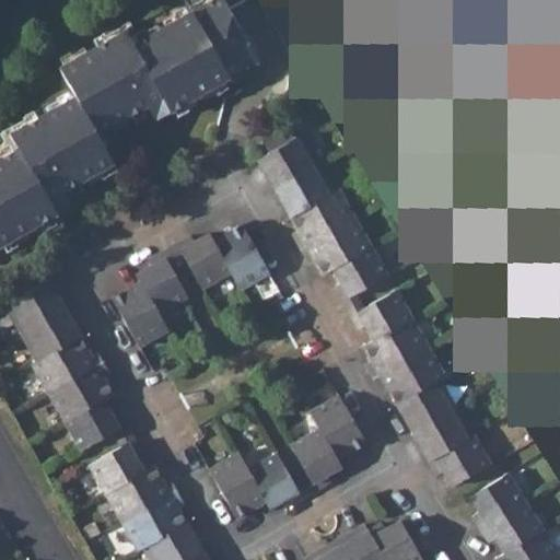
[(58,70),(73,97),(95,135),(144,106),(153,121),(256,62),(220,0),(212,0),(132,46),(124,32),(58,70)]
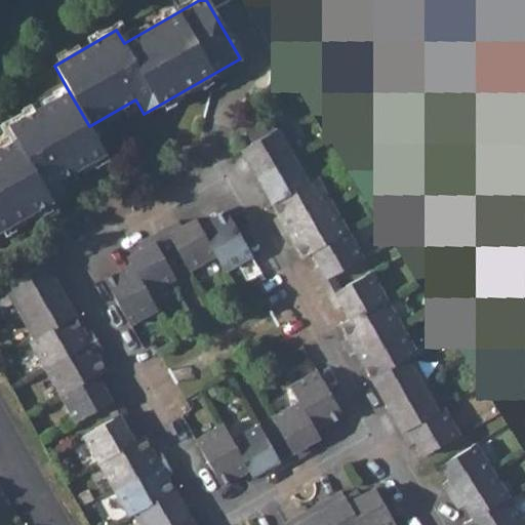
[(104,152),(89,126),(69,91),(5,127),(13,140),(0,148),(0,230),(64,194),(55,179),(104,152)]
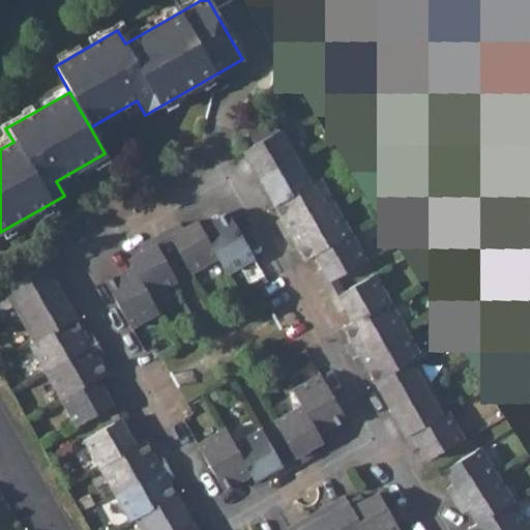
[(242,151),(259,179),(300,155),(291,140),(284,143),(278,131),(276,133),(269,118),(246,133),(254,144),(242,151)]
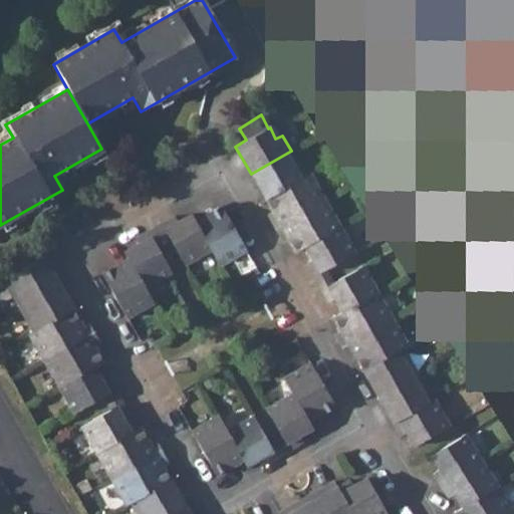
[(275,123),(270,127),(275,139),(282,136),(275,123)]
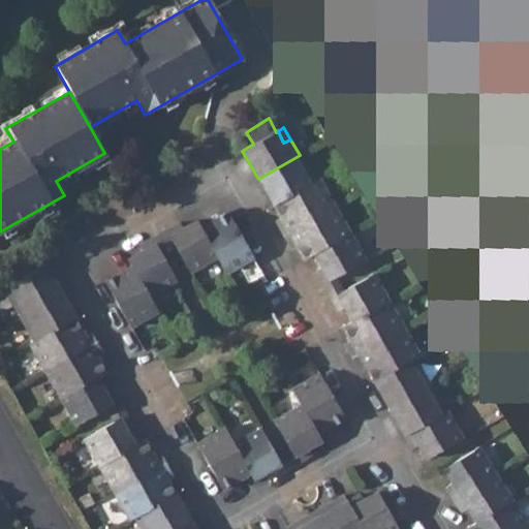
[(258,179),(274,207),(310,186),(303,175),(309,170),(300,155),(258,179)]
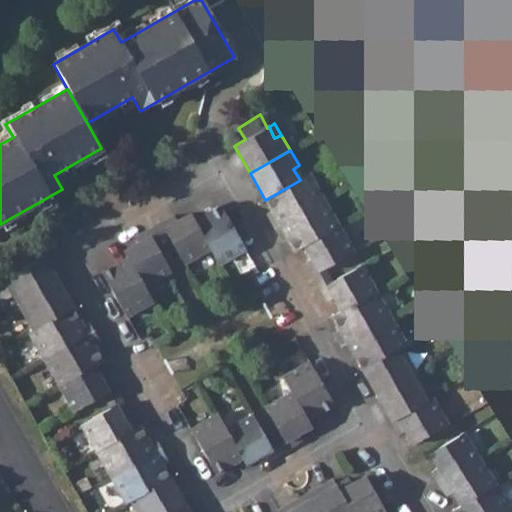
[(306,177),(299,165),(293,169),(300,180),(306,177)]
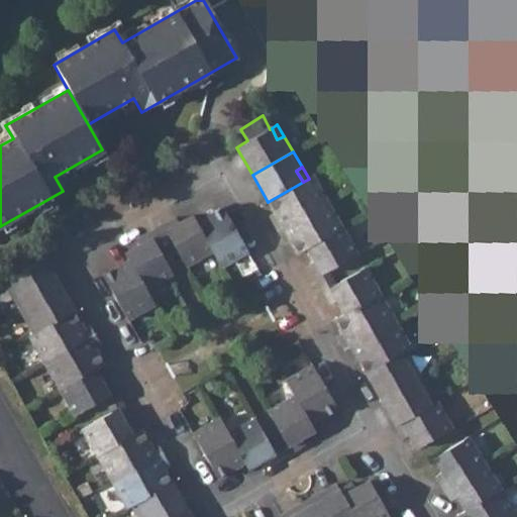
[(269,218),(276,231),(327,202),(313,177),(309,179),(303,182),(268,202),(275,214),(269,218)]
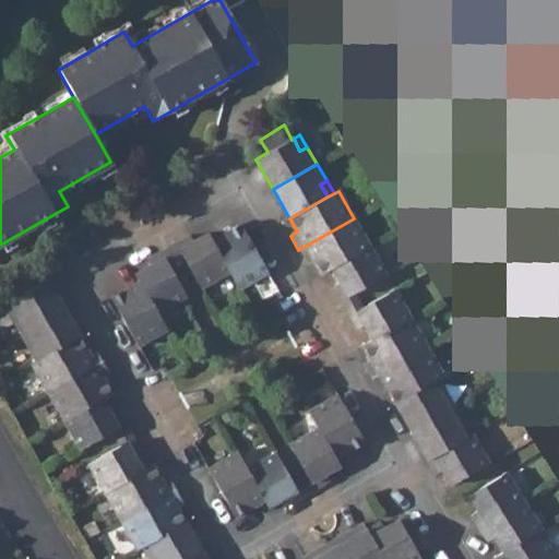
[(322,275),(332,270),(370,248),(354,218),(298,250),(307,264),(313,261),(322,275)]
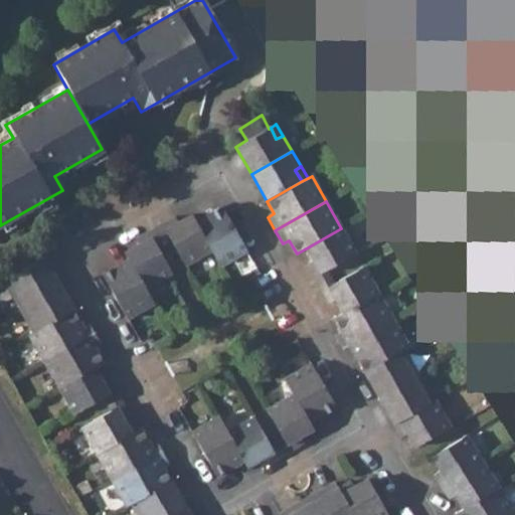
[(221,206),(195,222),(211,251),(220,266),(247,250),(221,206)]
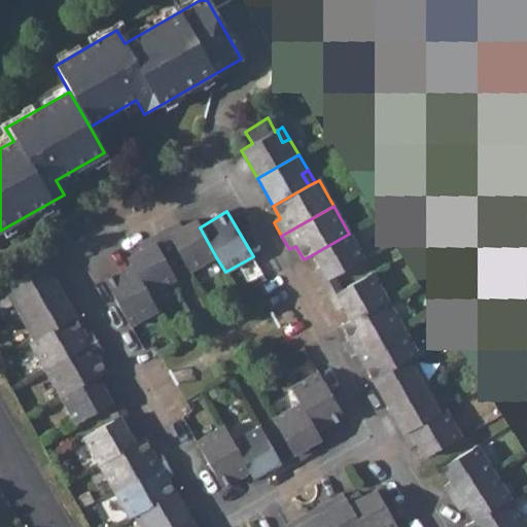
[(178,221),(165,230),(173,243),(179,254),(189,273),(216,257),(200,227),(196,219),(181,227),(178,221)]
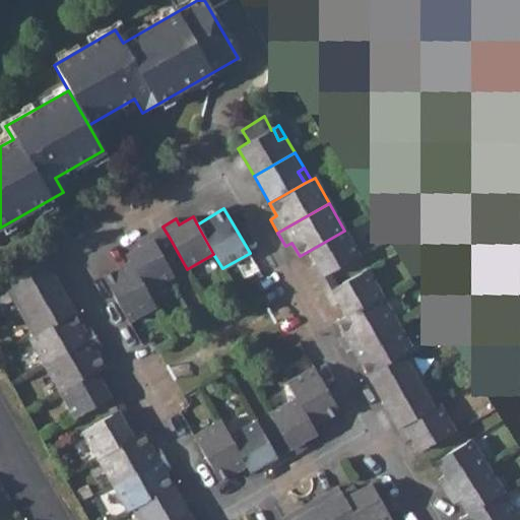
[(163,226),(148,235),(156,248),(163,244),(171,240),(163,226)]
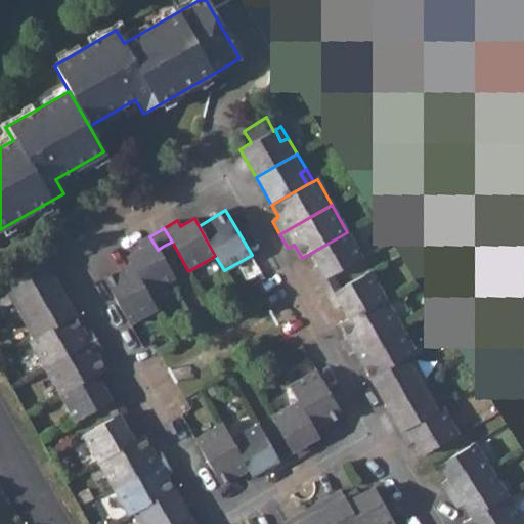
[(312,269),(320,282),(333,275),(362,260),(347,232),(311,253),(318,266),(312,269)]
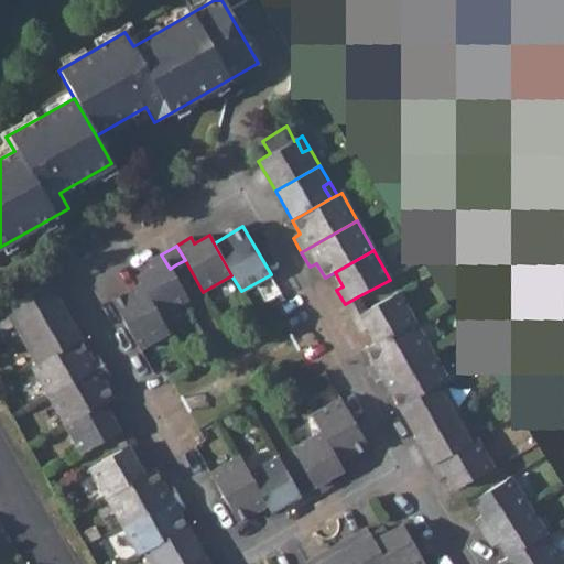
[(133,278),(139,285),(158,317),(176,307),(187,301),(170,269),(161,255),(147,263),(150,269),(133,278)]
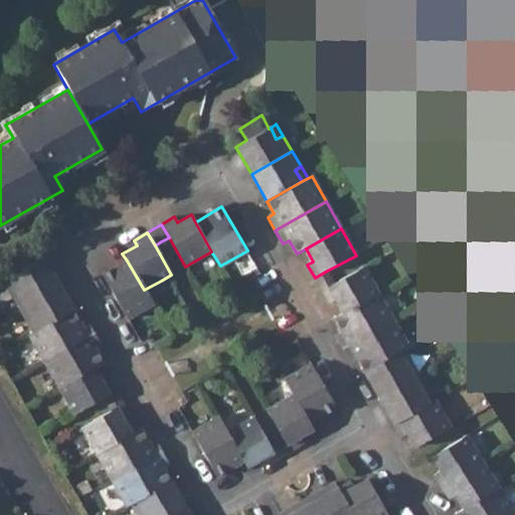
[(8,290),(17,305),(56,283),(42,256),(8,276),(14,287),(8,290)]
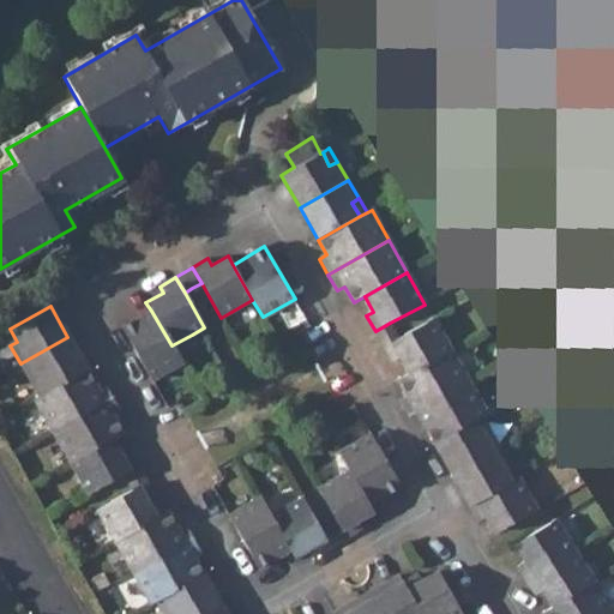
[(180,363),(172,345),(151,311),(119,329),(149,381),(180,363)]
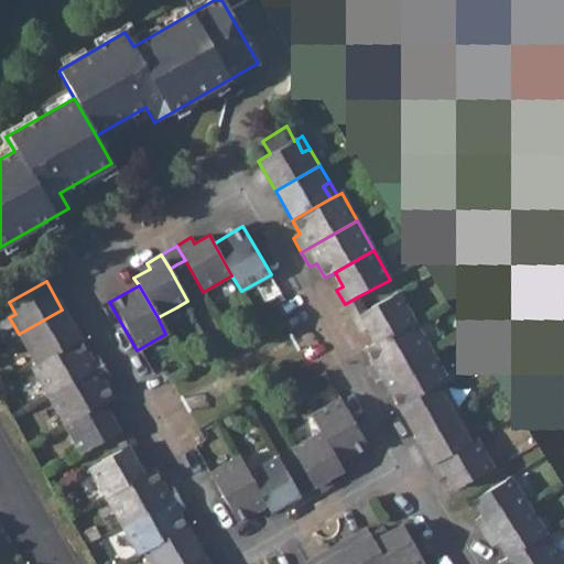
[(368,331),(376,344),(414,322),(398,293),(367,312),(353,318),(361,334),(368,331)]
